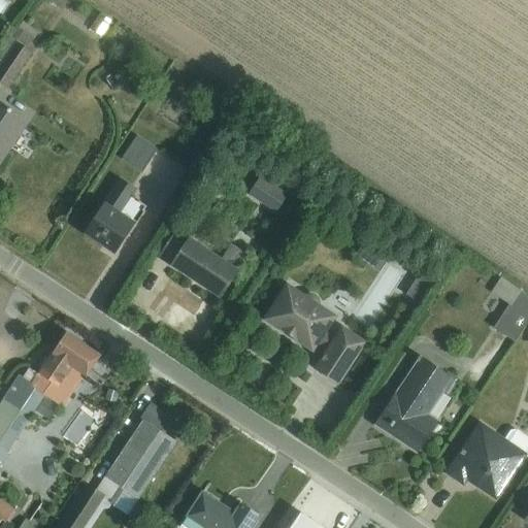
[(0,0),(0,15),(0,17),(11,0),(0,0)]
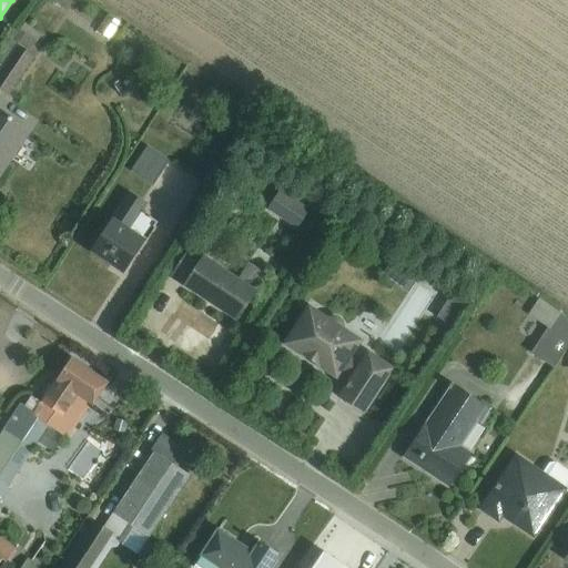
[(50,0),(67,11),(73,0),(50,0)]
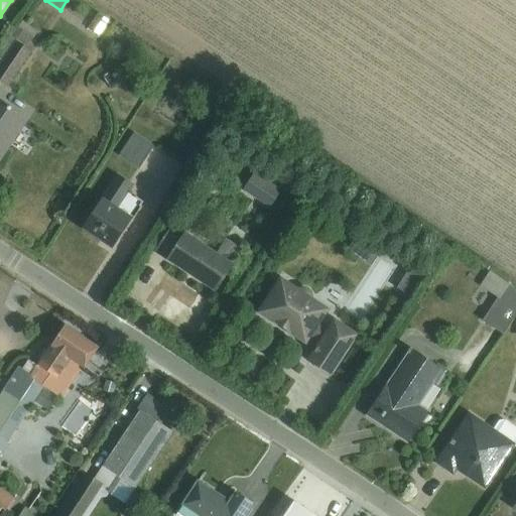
[(99,14),(89,29),(99,36),(109,22),(99,14)]
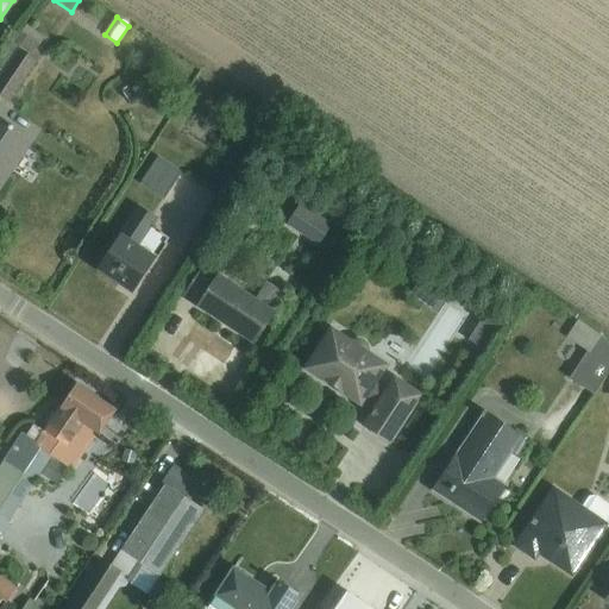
[(37,62),(31,57),(38,46),(39,48),(44,39),(26,26),(20,33),(19,32),(0,61),(0,69),(1,69),(0,70),(0,98),(10,105),(37,62)]
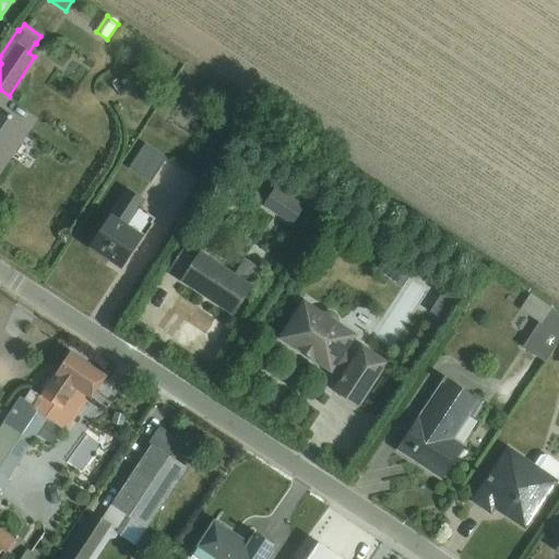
[(193,88),(175,115),(191,128),(211,102),(193,88)]
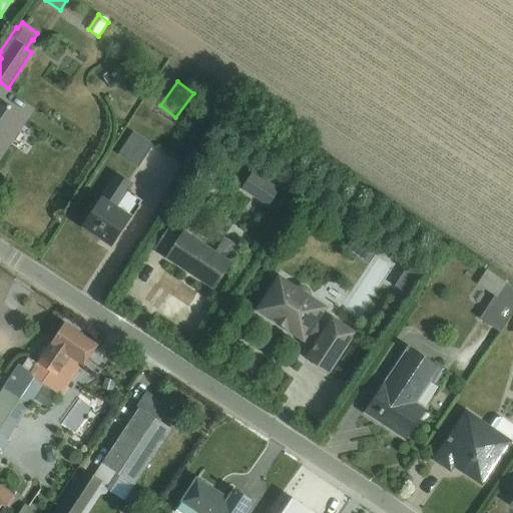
[(0,157),(26,117),(0,99),(0,157)]
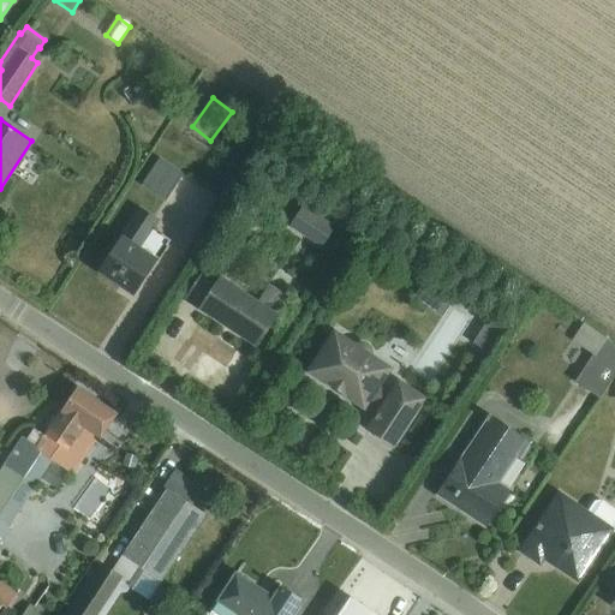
[(141,187),(165,203),(183,175),(159,160),(141,187)]
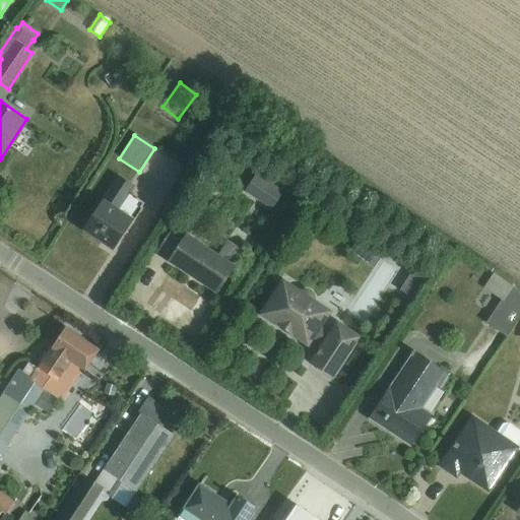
[(225,155),(215,172),(235,183),(245,167),(225,155)]
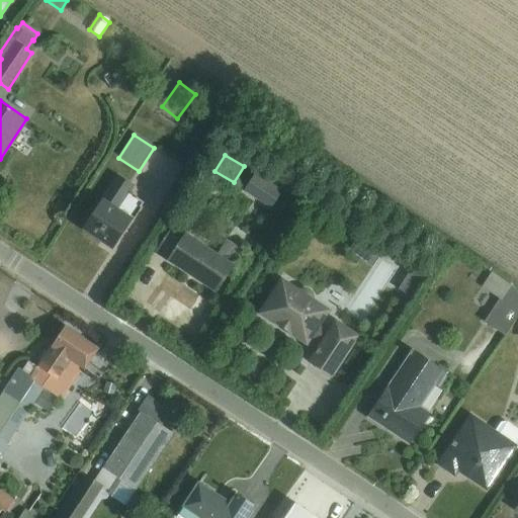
[(258,171),(247,190),(278,207),(289,188),(258,171)]
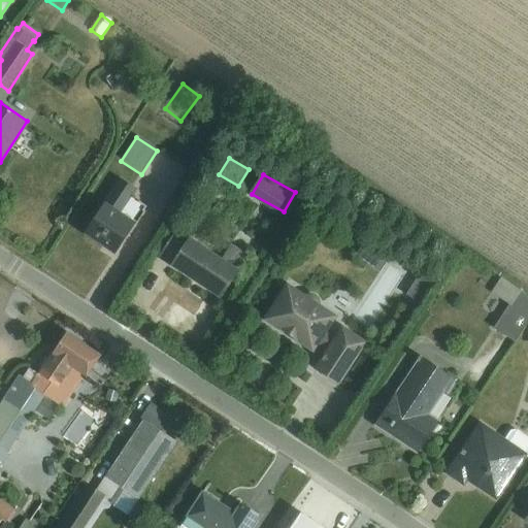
[(132,198),(136,191),(120,179),(84,234),(103,248),(105,244),(108,246),(108,249),(109,251),(110,252),(112,253),(113,254),(116,253),(118,252),(119,251),(119,249),(119,246),(118,244),(120,241),(123,244),(146,207),(132,198)]
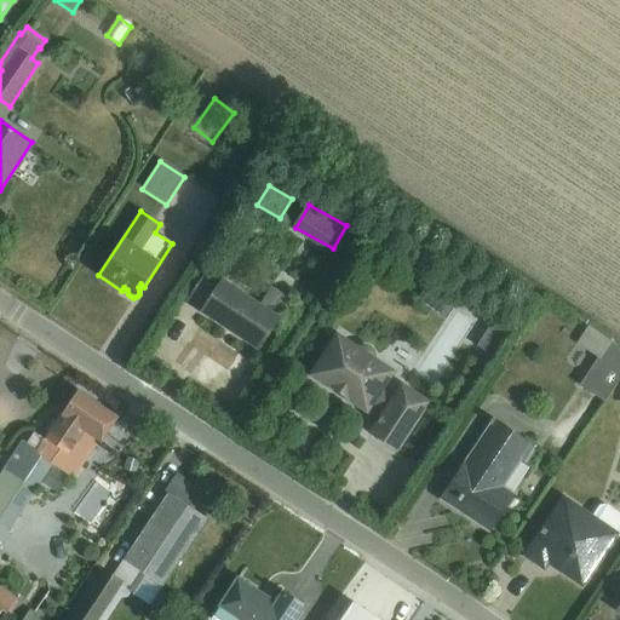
[(206,273),(187,302),(201,311),(259,350),(290,300),(271,287),(259,303),(206,273)]
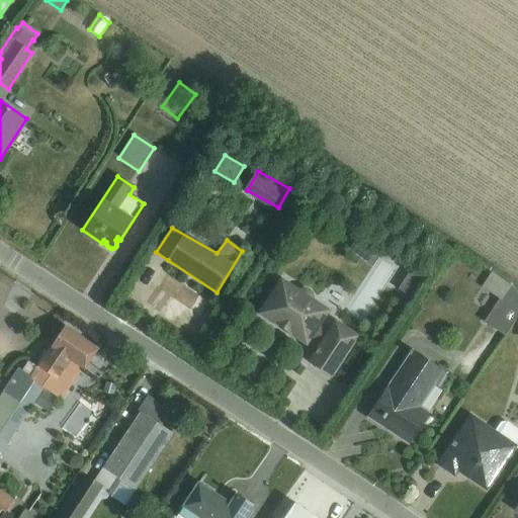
[(360,234),(353,254),(379,263),(386,244),(360,234)]
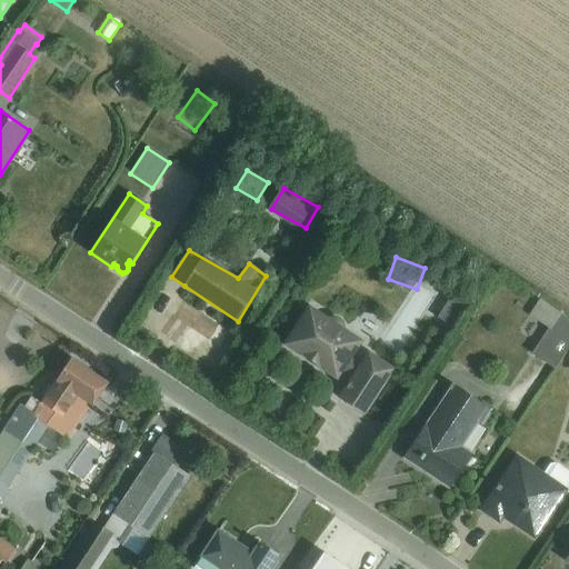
[(449,299),(437,318),(449,325),(461,306),(449,299)]
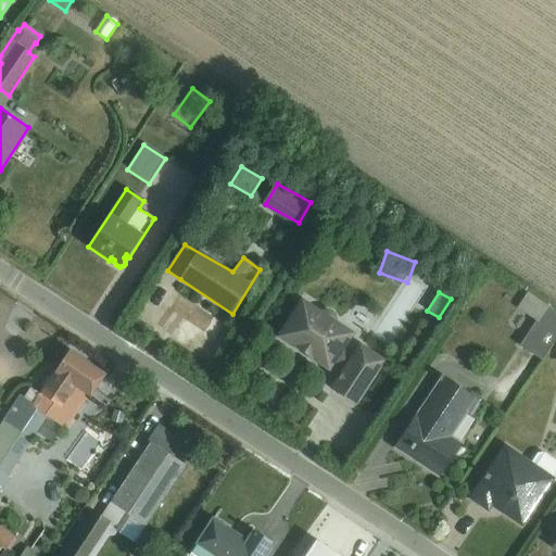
[(555,340),(555,314),(527,293),(517,310),(535,323),(520,346),(542,362),(555,340)]
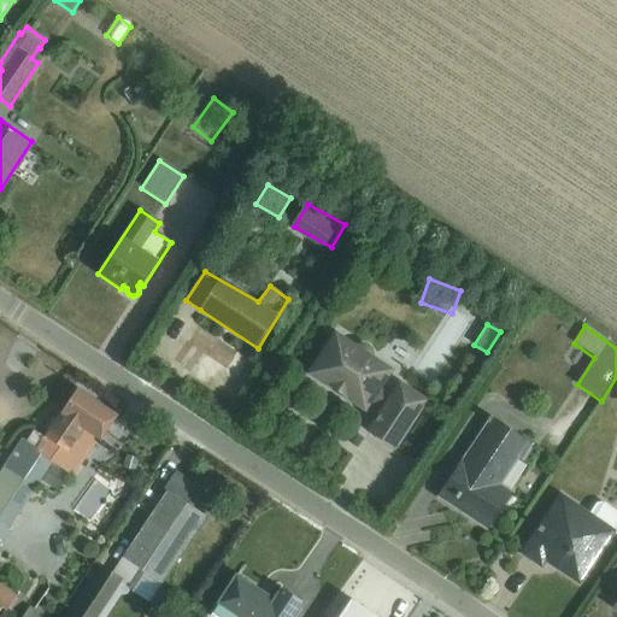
[(428,400),(399,381),(391,394),(382,389),(394,370),(375,357),(375,354),(374,351),(372,348),(369,346),(364,344),(363,344),(358,345),(356,345),(336,333),(310,375),(365,411),(371,403),(382,410),(368,433),(394,451),(428,400)]
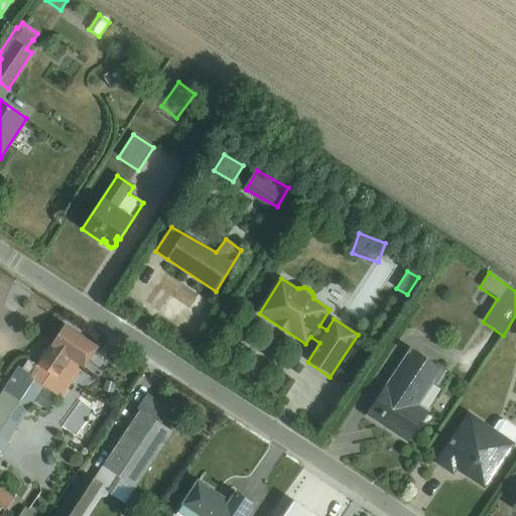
[(37,368),(27,361),(22,370),(18,368),(0,395),(0,447),(1,448),(6,442),(8,443),(44,388),(49,391),(58,379),(66,384),(78,366),(83,369),(96,350),(66,328),(37,368)]
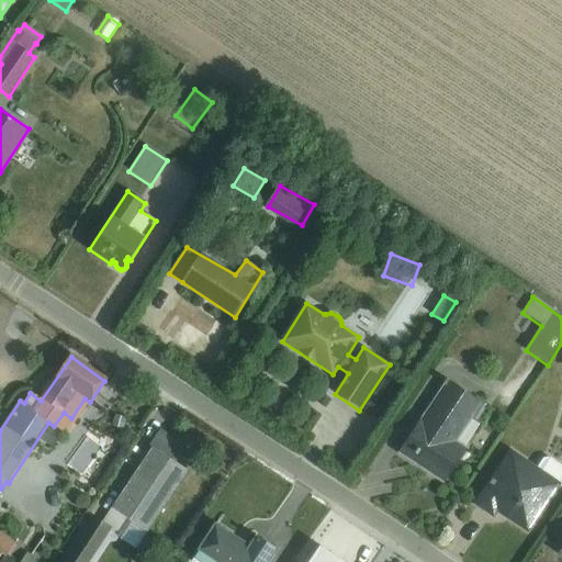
[(476,422),(487,406),(449,379),(400,453),(444,483),(467,448),(457,441),(472,418),(476,422)]
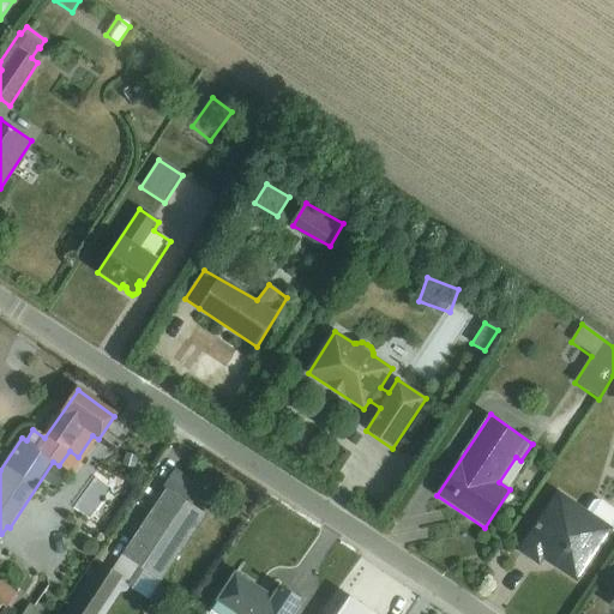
[(122,577),(134,572),(139,567),(161,582),(204,517),(170,495),(172,493),(170,493),(162,505),(160,503),(113,571),(98,563),(64,613),(98,613),(124,578),(122,577)]
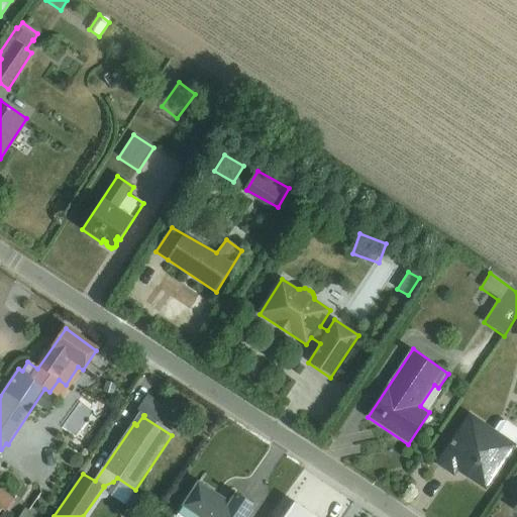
[(515,447),(516,448),(516,446),(516,429),(505,421),(500,422),(494,430),(472,415),(438,464),(453,475),(456,470),(485,489),(515,447)]
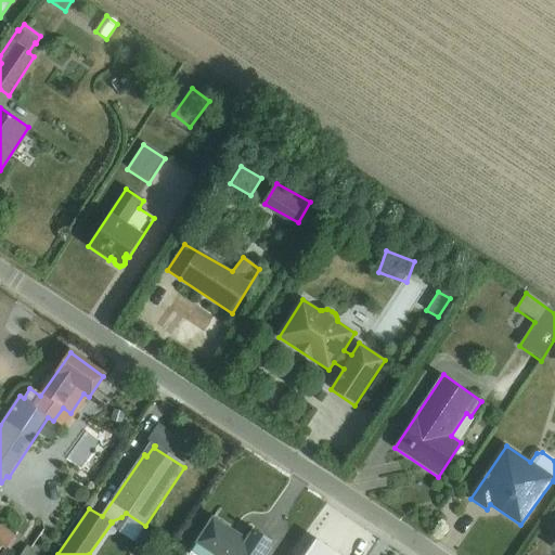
[(213,519),(191,553),(194,554),(263,554),(271,543),(253,531),(246,541),(213,519)]
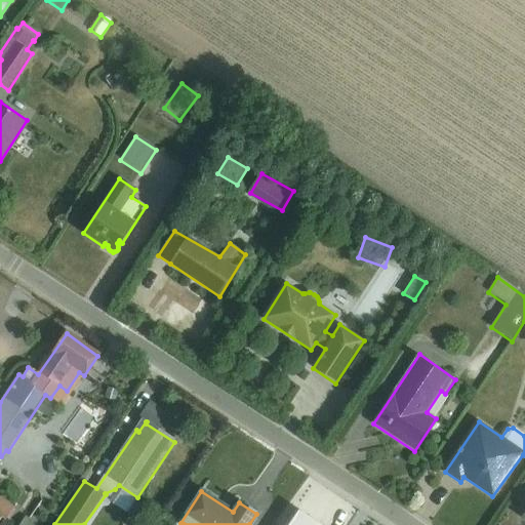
[(0,498),(0,517),(5,521),(13,508),(0,498)]
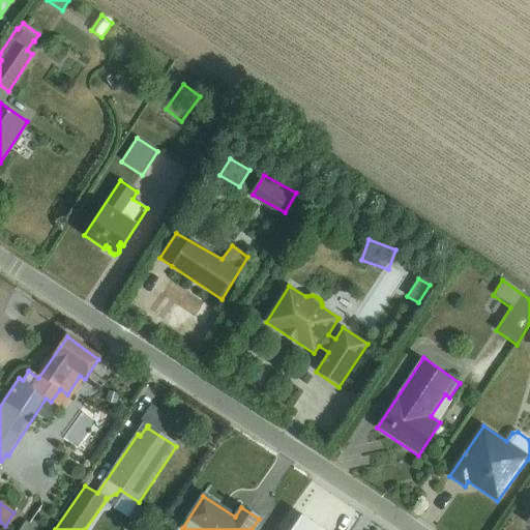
[(323,529),(301,516),(291,529),(323,529)]
